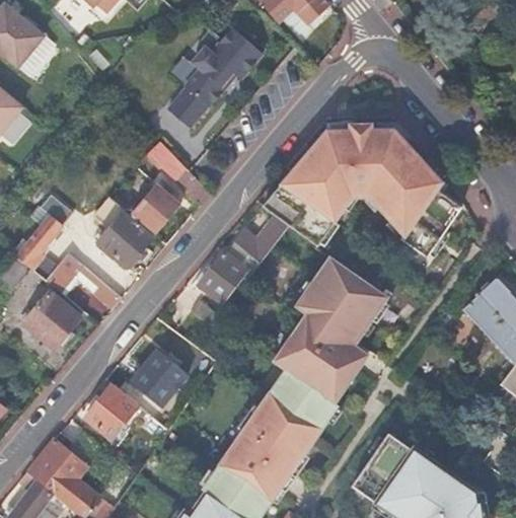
[(80,0),(89,8),(96,0),(114,0),(115,1),(116,0),(80,0)]
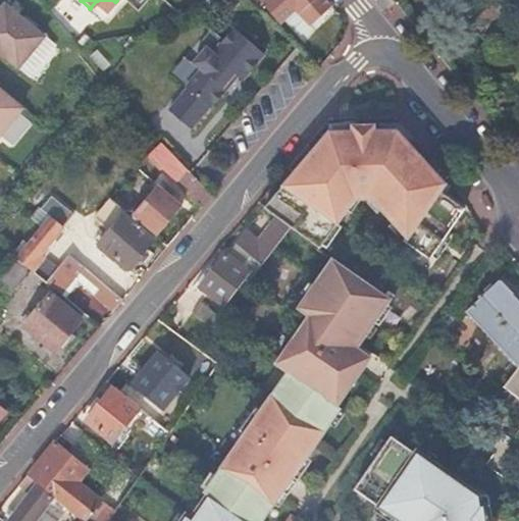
[(264,0),(260,4),(273,18),(293,0),(301,0),(306,5),(310,0),(264,0)]
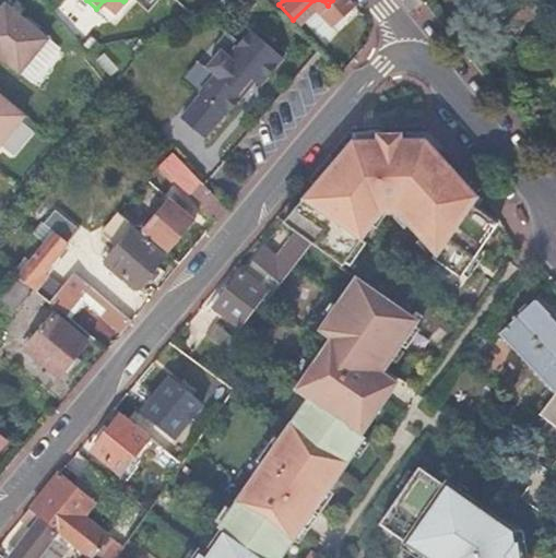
[(0,62),(10,70),(37,37),(0,7),(0,62)]
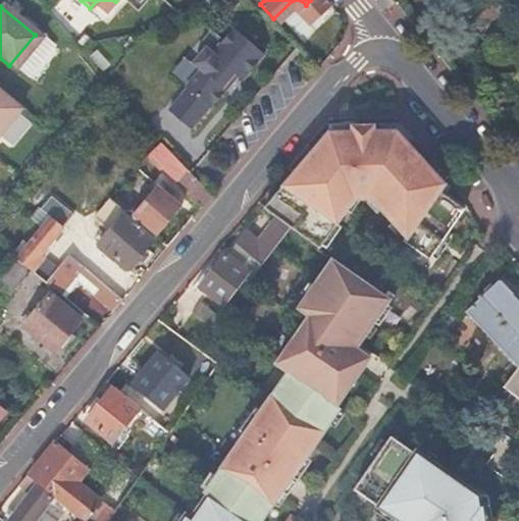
[(236,76),(240,81),(263,55),(234,28),(212,52),(209,49),(206,47),(204,49),(195,59),(193,61),(196,64),(200,68),(184,86),(186,87),(165,108),(187,127),(207,107),(208,108),(223,90),(220,87),(232,74),(236,76)]
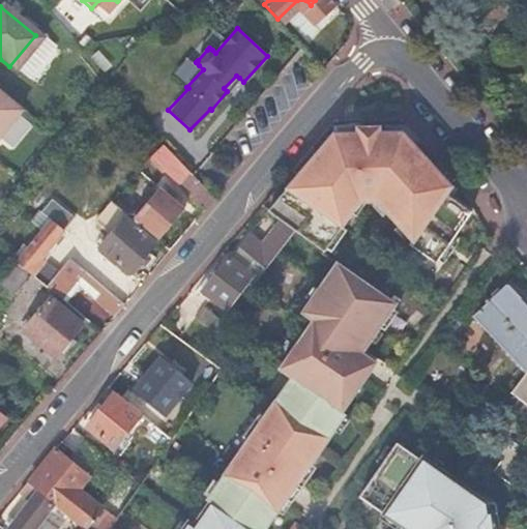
[(236,76),(224,88),(227,91),(239,78),(236,76)]
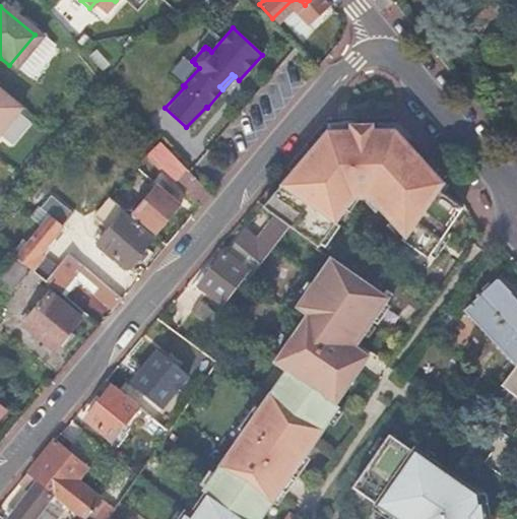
[(0,125),(15,107),(0,94),(0,125)]
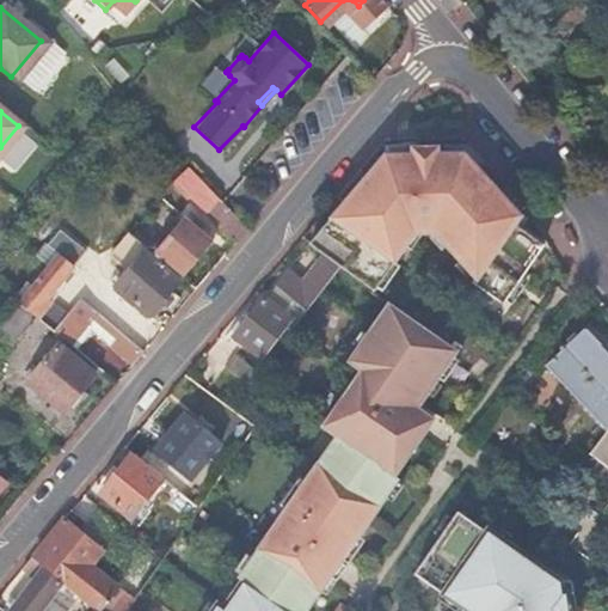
[(384,153),(307,243),(372,289),(412,232),(433,232),(473,277),(470,282),(501,304),(541,245),(513,225),(519,215),(462,152),(384,153)]
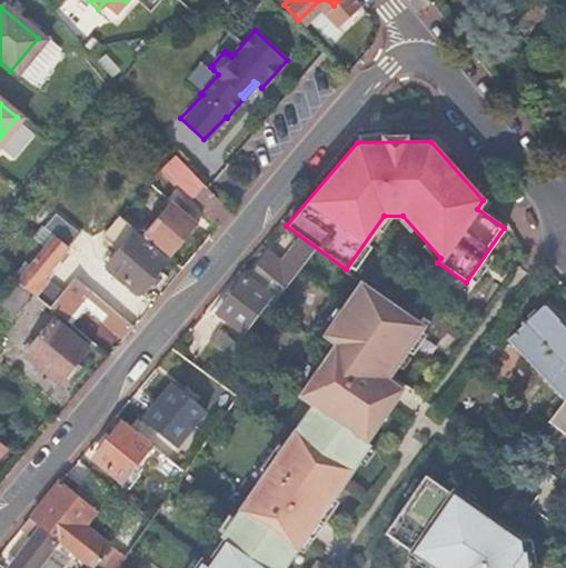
[(215,227),(227,212),(196,180),(182,192),(215,227)]
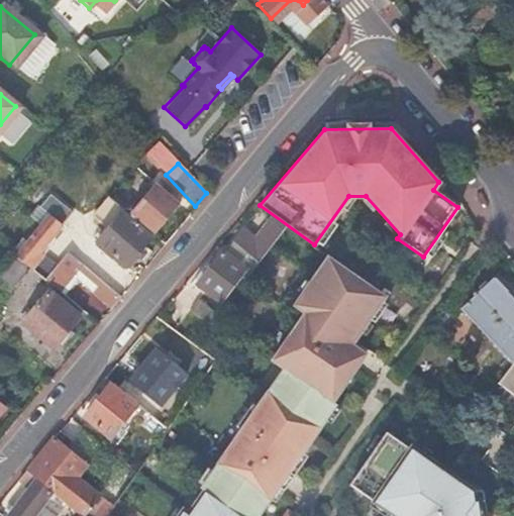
[(152,230),(177,202),(151,182),(128,210),(152,230)]
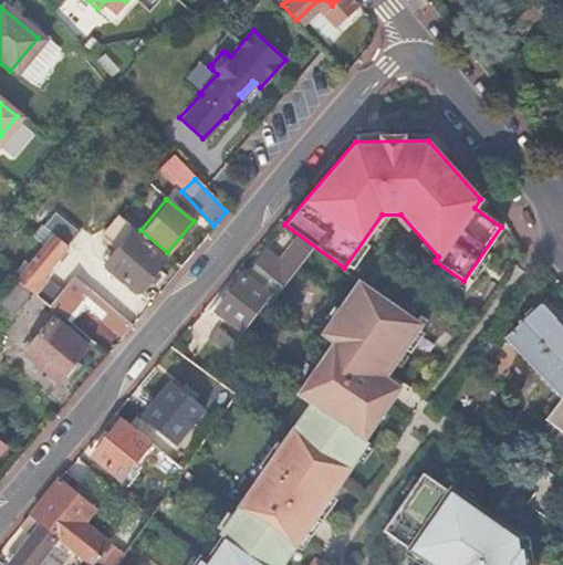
[(45,306),(50,301),(35,288),(55,263),(51,261),(75,232),(52,212),(40,227),(50,234),(12,279),(45,306)]
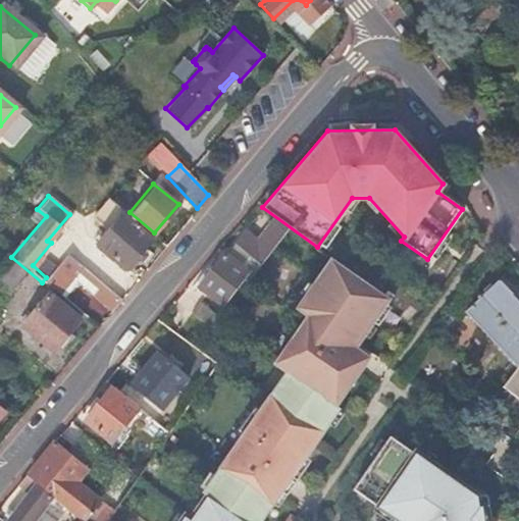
[(120,214),(122,211),(106,197),(104,196),(95,205),(106,215),(102,221),(109,227),(95,244),(126,268),(150,239),(120,214)]
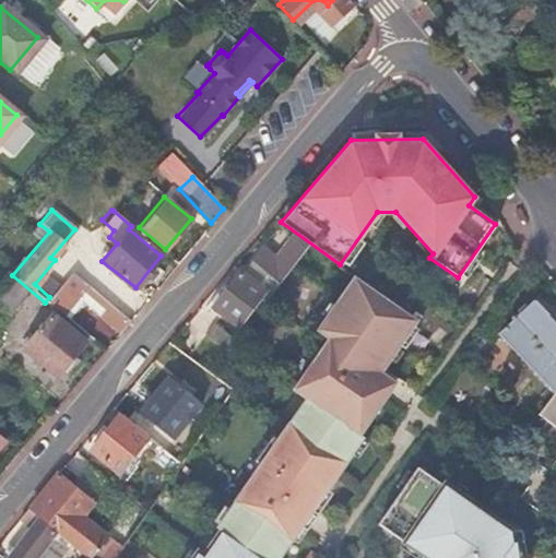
[(308,245),(298,236),(276,262),(261,249),(249,261),(278,286),(308,245)]
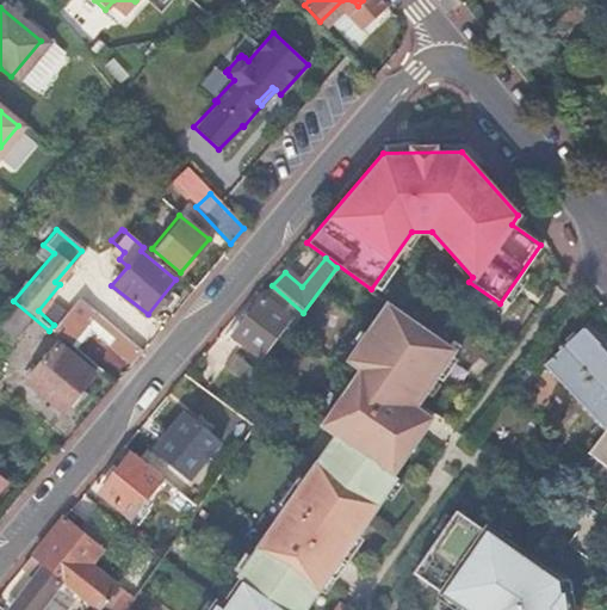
[(301,315),(272,290),(262,301),(260,300),(231,338),(260,359),(286,326),(290,330),(301,315)]
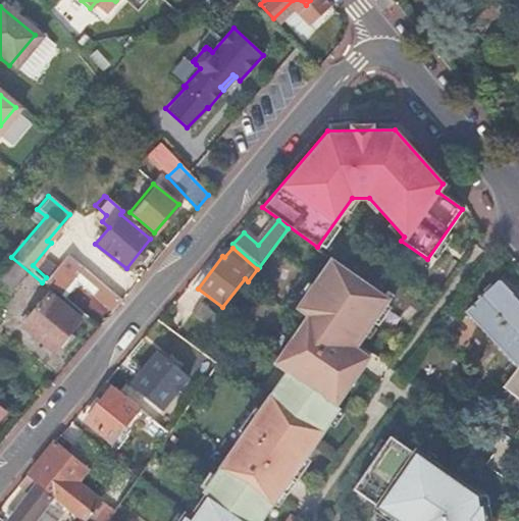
[(110,310),(119,300),(64,256),(46,277),(42,282),(50,290),(82,315),(98,299),(110,310)]
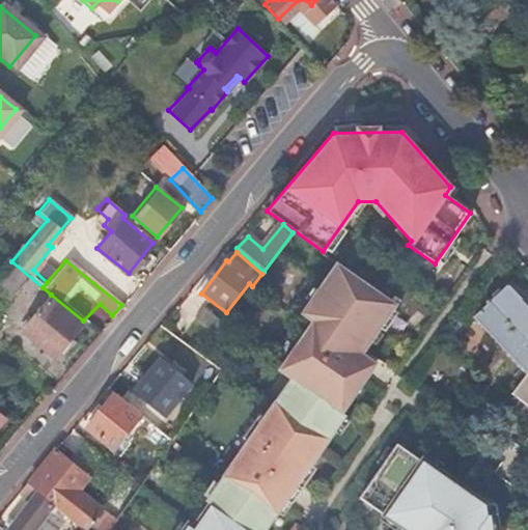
[(264,529),(343,415),(332,407),(350,383),(357,388),(366,375),(352,366),(394,304),(340,268),(324,290),(318,287),(302,311),(312,319),(278,369),(290,378),(239,451),(242,454),(235,464),(231,462),(205,499),(209,501),(192,526),(186,522),(181,529),(264,529)]
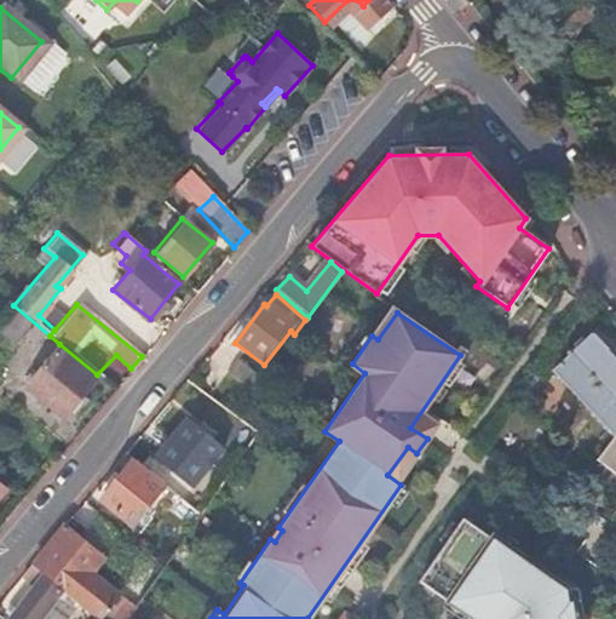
[(614,437),(615,434),(615,360),(591,334),(552,372),(614,437)]
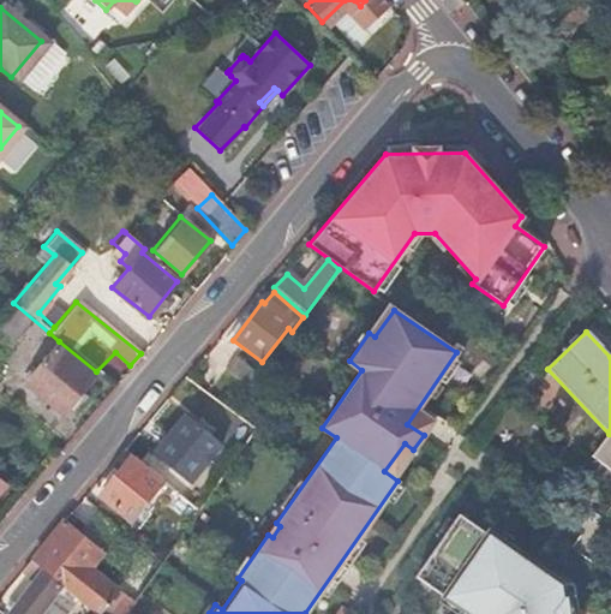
[(55,346),(23,385),(60,413),(91,377),(55,346)]
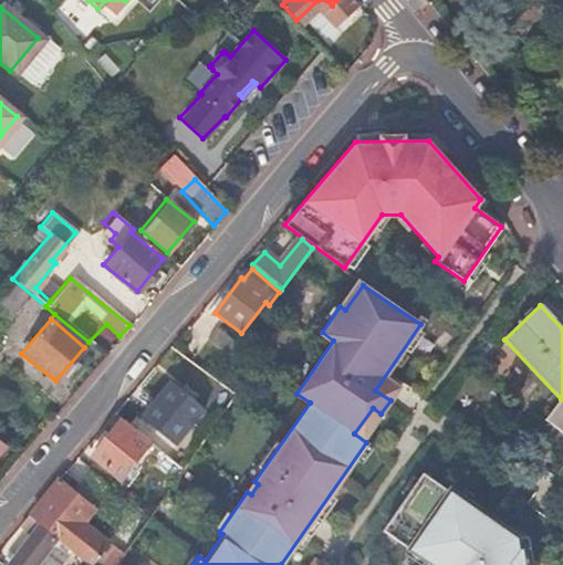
[(206,342),(228,359),(236,349),(214,332),(206,342)]
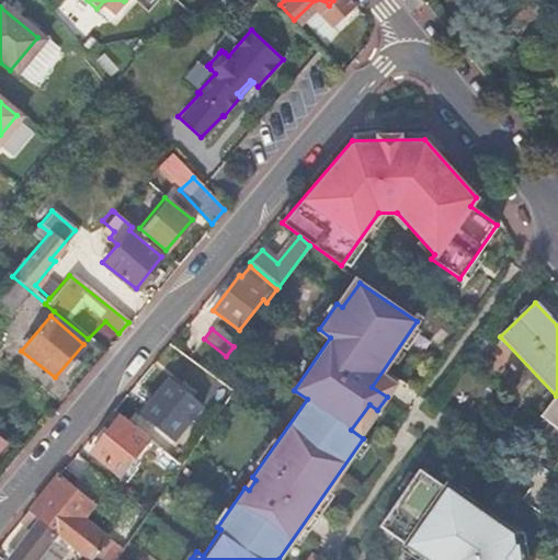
[(172,440),(200,407),(168,380),(139,412),(172,440)]
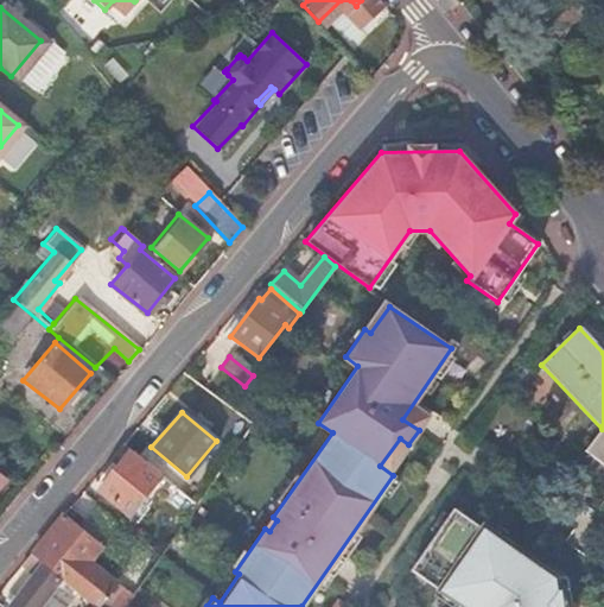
[(586,451),(603,466),(603,425),(602,429),(586,451)]
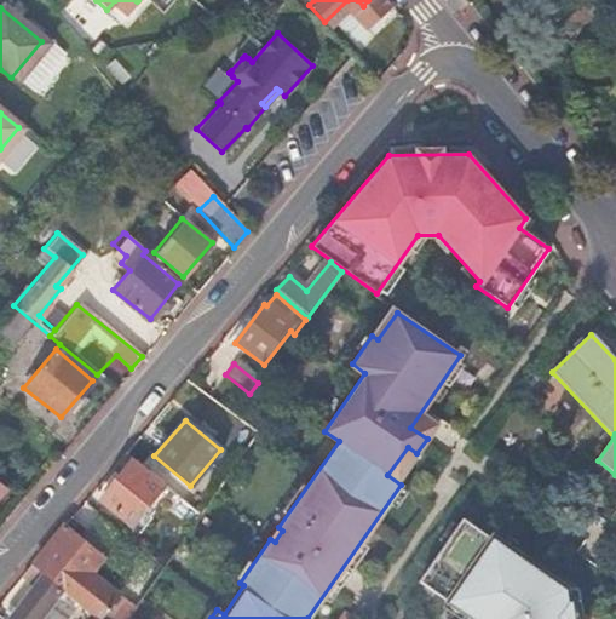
[(201,514),(166,485),(165,487),(131,462),(101,499),(133,525),(160,491),(174,500),(167,511),(191,529),(201,514)]
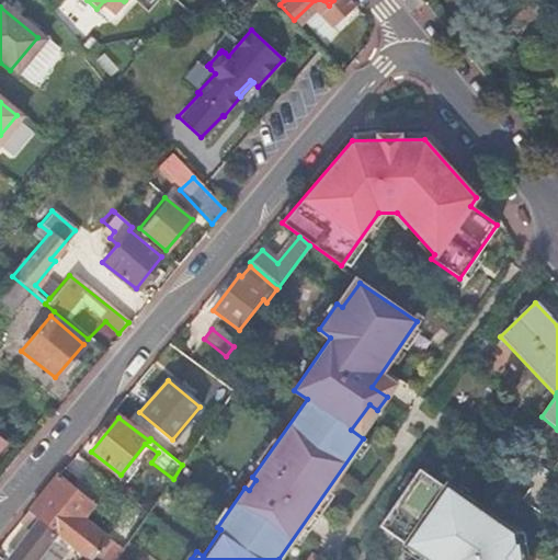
[(522,559),(520,544),(516,545),(514,533),(446,486),(444,488),(419,470),(379,527),(428,559),(522,559)]
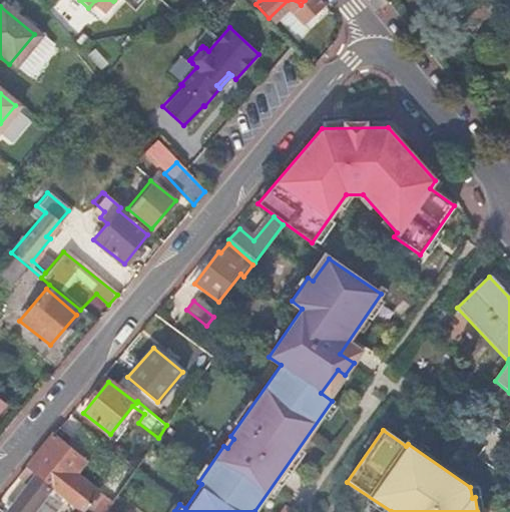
[(78,456),(52,434),(32,458),(26,465),(36,473),(54,487),(78,456)]
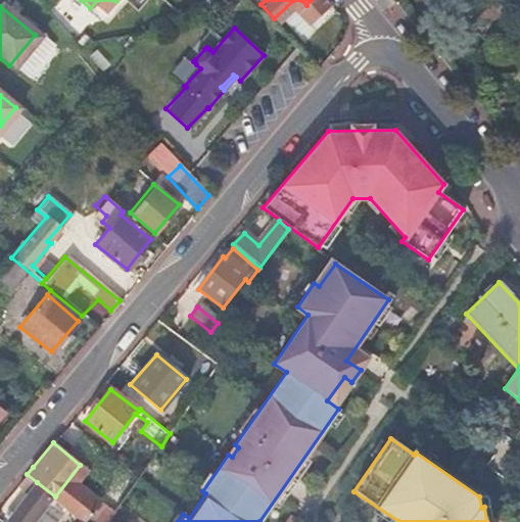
[(140,475),(121,461),(110,474),(116,480),(110,487),(124,497),(140,475)]
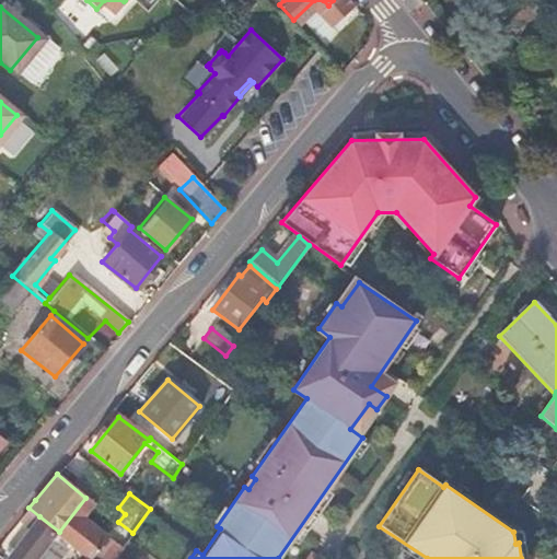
[(39,516),(28,508),(27,507),(16,519),(19,520),(30,528),(6,558),(33,558),(54,532),(38,519),(39,516)]
